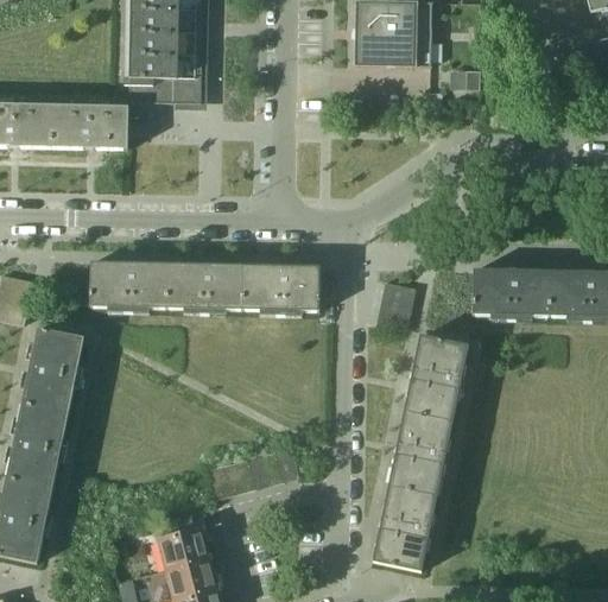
[(200,102),(201,0),(130,0),(128,101),(128,105),(128,115),(152,115),(152,101),(200,102)]
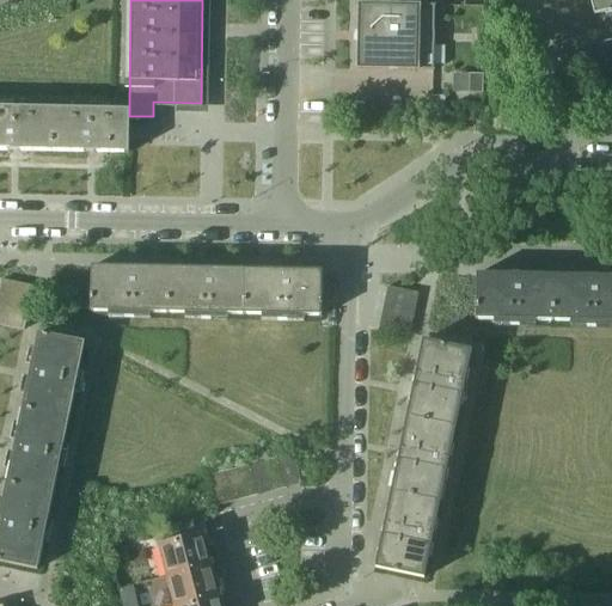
[(435,2),(435,0),(357,0),(359,0),(356,62),(356,65),(434,66),(434,65),(433,65),(434,2),(435,2)]
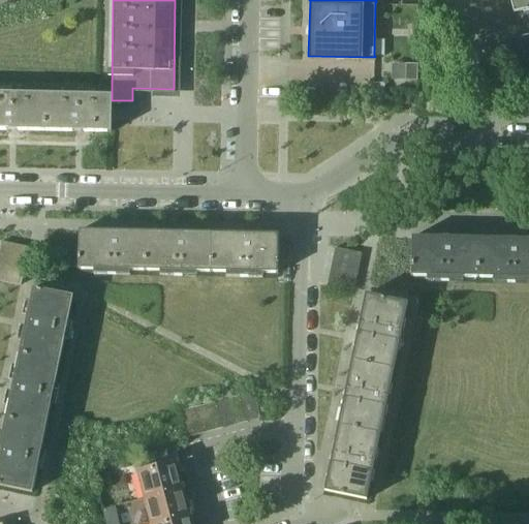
[(509,0),(512,9),(522,6),(523,11),(528,9),(527,5),(528,4),(528,0),(509,0)]
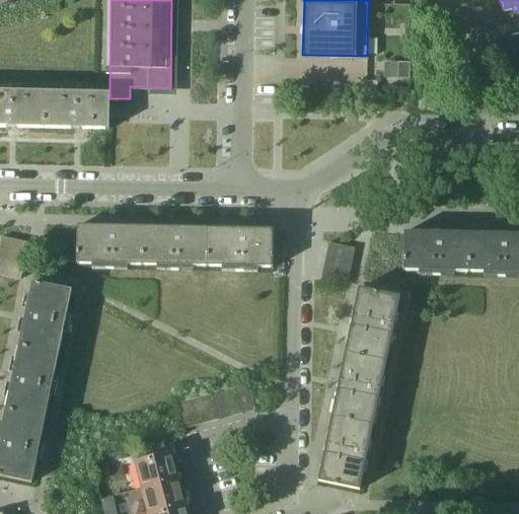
[(518,29),(489,38),(501,86),(518,81),(518,29)]
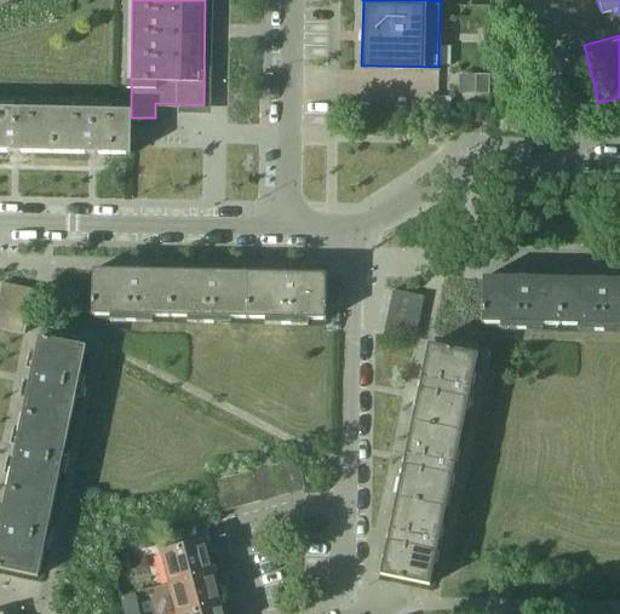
[(475,90),(488,90),(488,72),(475,72),(475,90)]
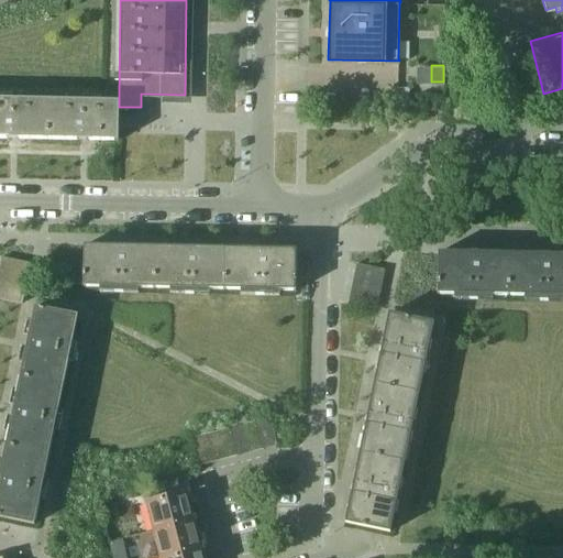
[(408,84),(392,84),(392,105),(408,105),(408,84)]
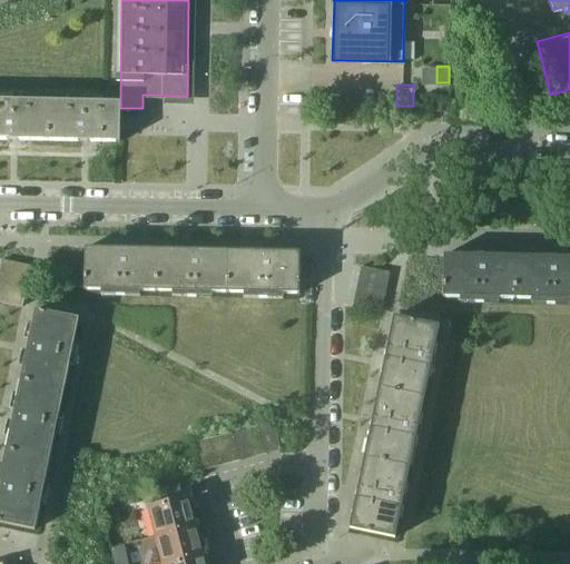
[(48,97),(0,95),(0,135),(48,137),(48,97)]
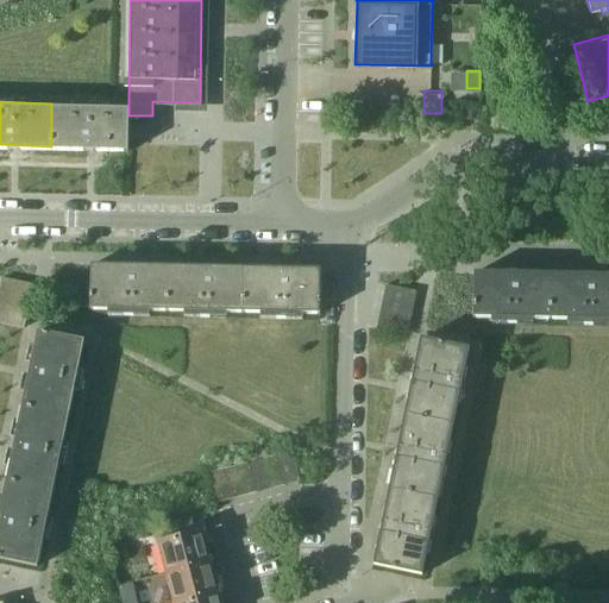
[(127,148),(127,133),(129,115),(129,105),(51,104),(51,146),(127,148)]
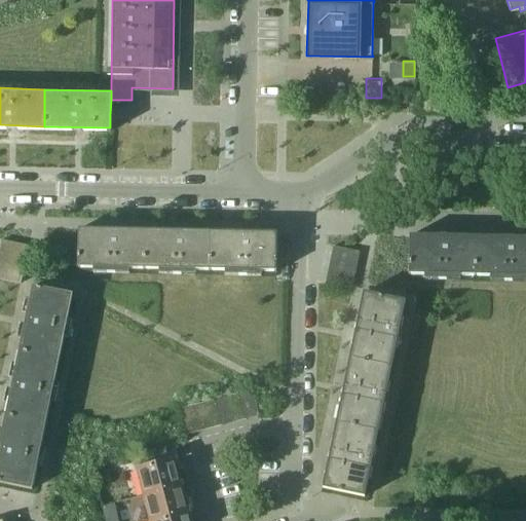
[(132,116),(132,100),(111,100),(110,115),(132,116)]
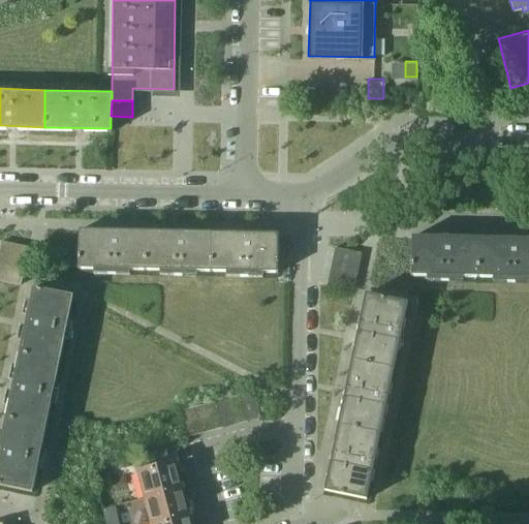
[(145,227),(79,226),(78,266),(145,267),(145,227)]
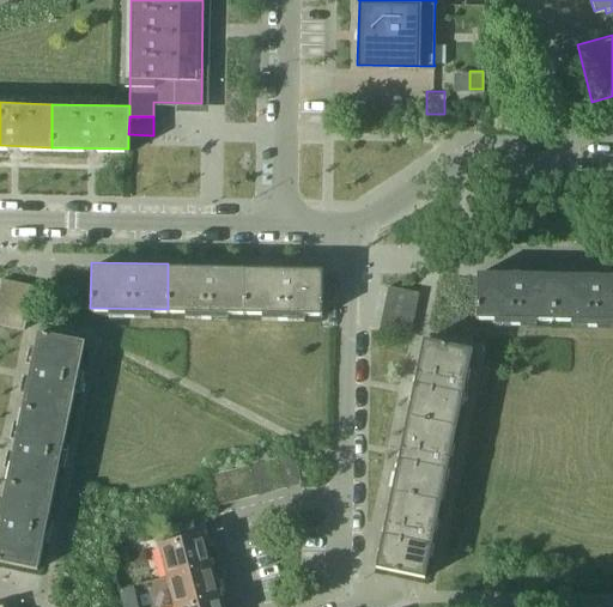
[(246,266),(168,263),(168,309),(244,310),(246,266)]
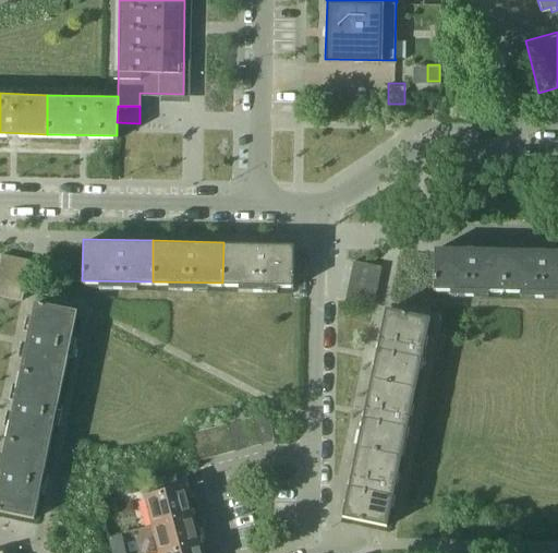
[(293,243),(223,242),(222,283),(292,285),(293,243)]
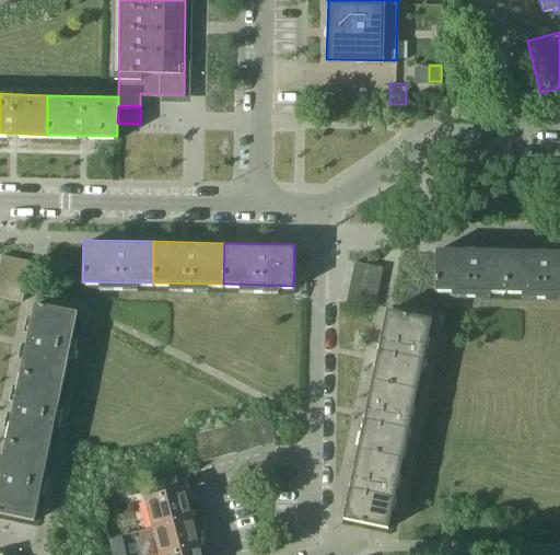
[(434,288),(506,290),(508,249),(435,246),(434,288)]
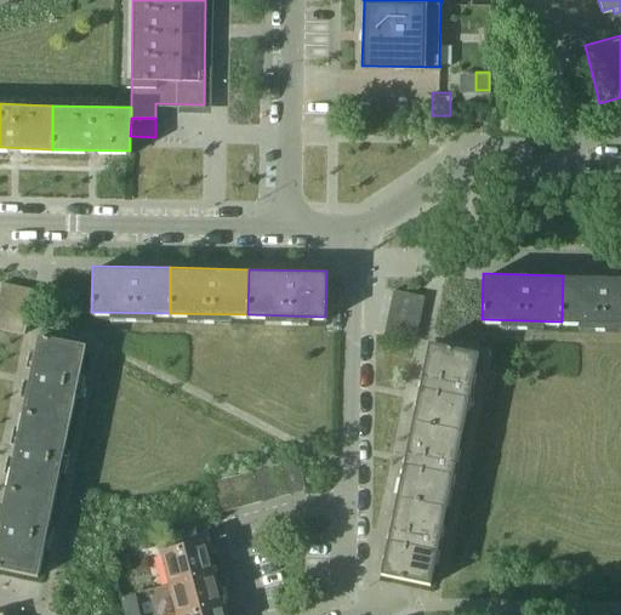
[(620,275),(563,275),(562,322),(620,322),(620,275)]
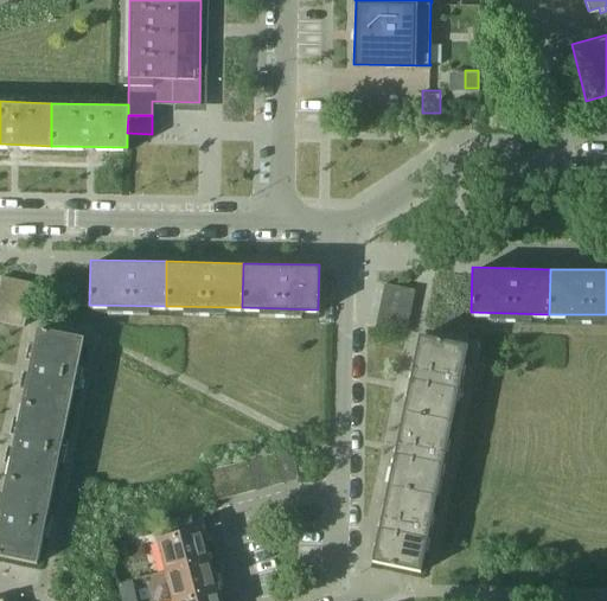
[(32,279),(2,273),(0,281),(0,287),(30,293),(32,279)]
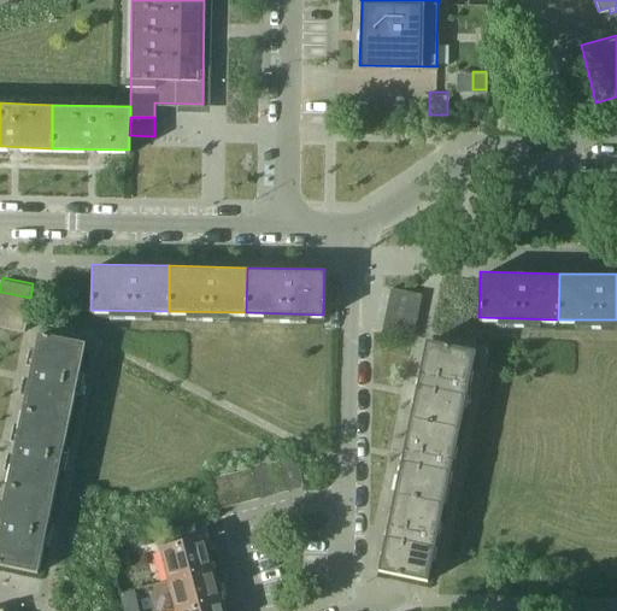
[(421,291),(391,285),(387,300),(417,306),(421,291)]
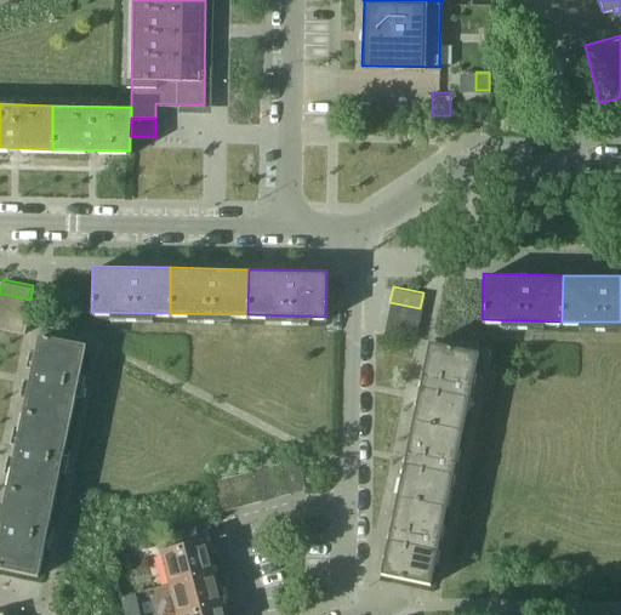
[(30,300),(0,294),(0,308),(27,314),(30,300)]
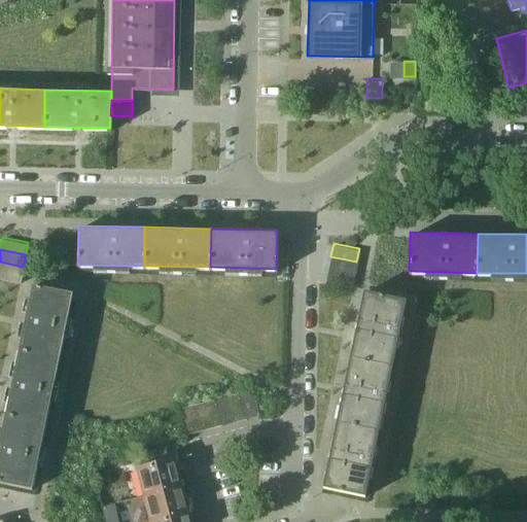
[(356,262),(330,256),(328,269),(354,274),(356,262)]
